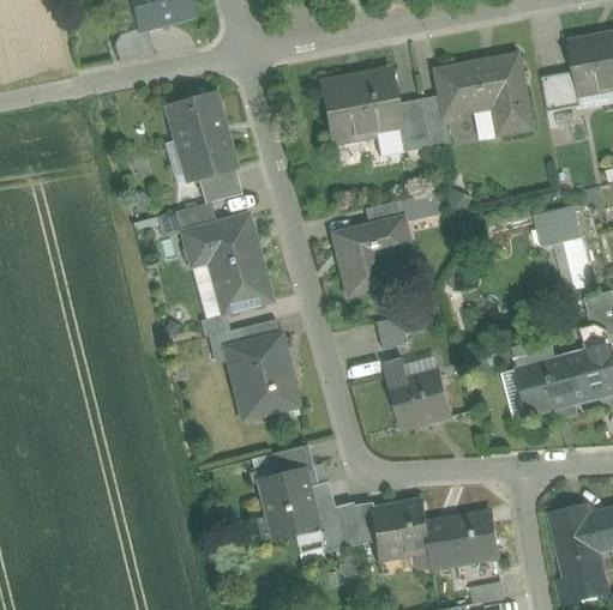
[(130,0),(138,28),(191,13),(187,0),(130,0)]
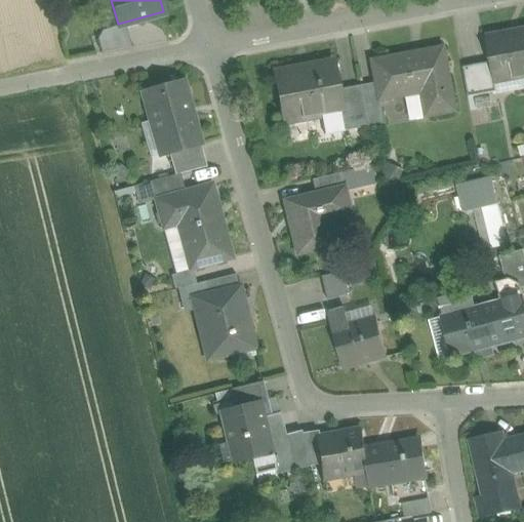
[(523,28),(485,36),(489,59),(493,79),(494,79),(523,73),(523,28)]
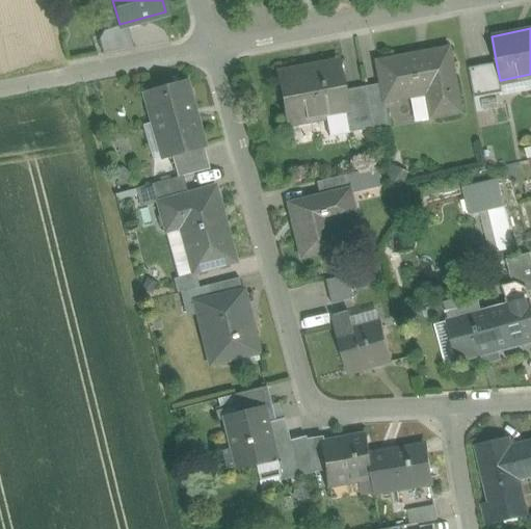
[(447,45),(374,58),(378,81),(382,100),(383,100),(413,95),(427,91),(432,116),(459,111),(447,45)]
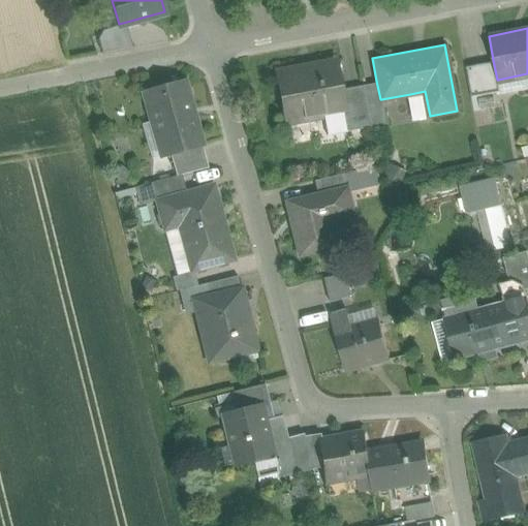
[(493,60),(465,65),(470,96),(500,90),(498,80),(497,80),(493,60)]
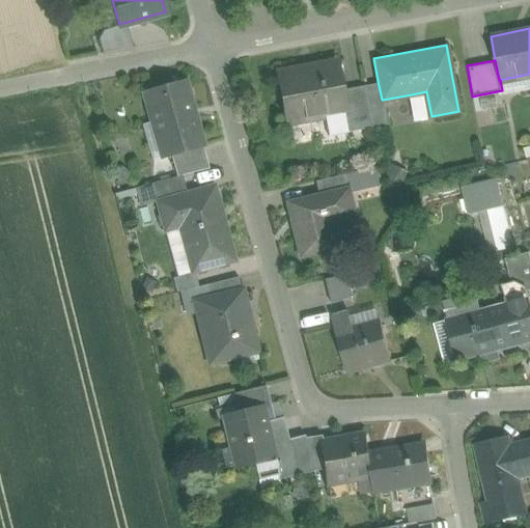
[(335,61),(277,72),(286,120),(342,111),(341,107),(343,106),(340,88),(335,61)]
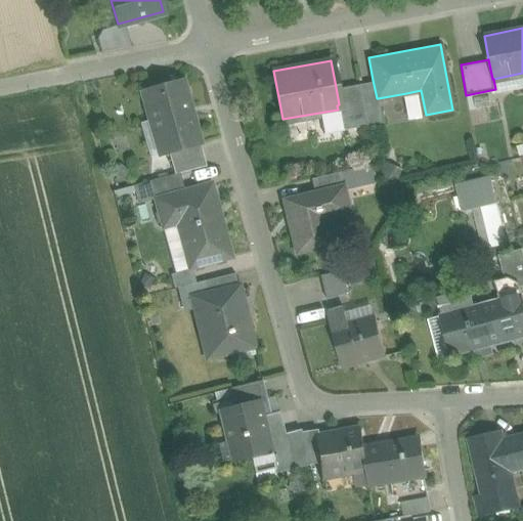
[(522,73),(493,79),(495,89),(522,84),(522,73)]
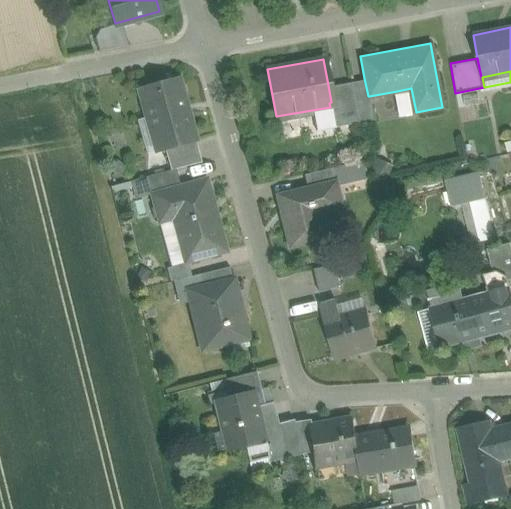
[(178,77),(138,89),(155,149),(164,146),(194,138),(195,138),(178,77)]
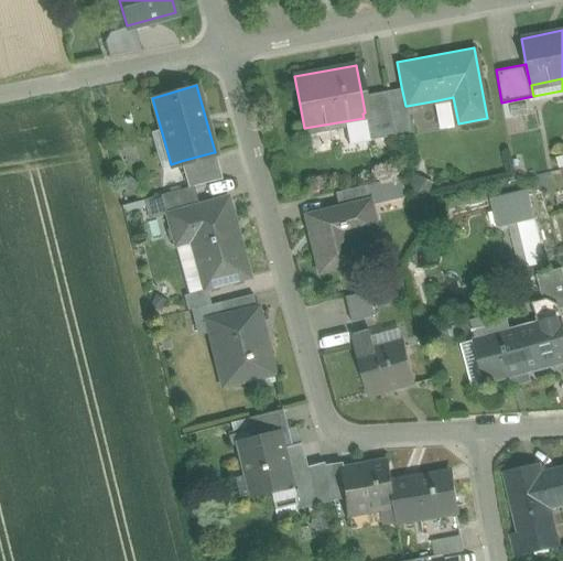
[(401,86),(386,89),(392,125),(394,133),(411,130),(407,106),(405,106),(401,86)]
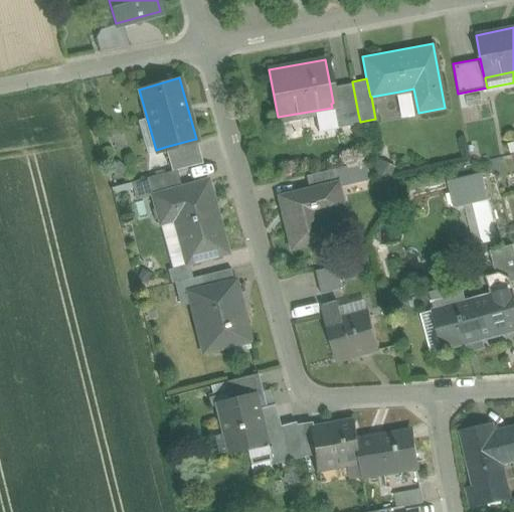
[(352,81),(330,86),(333,103),(331,104),(332,108),(334,119),(358,114),(352,81)]
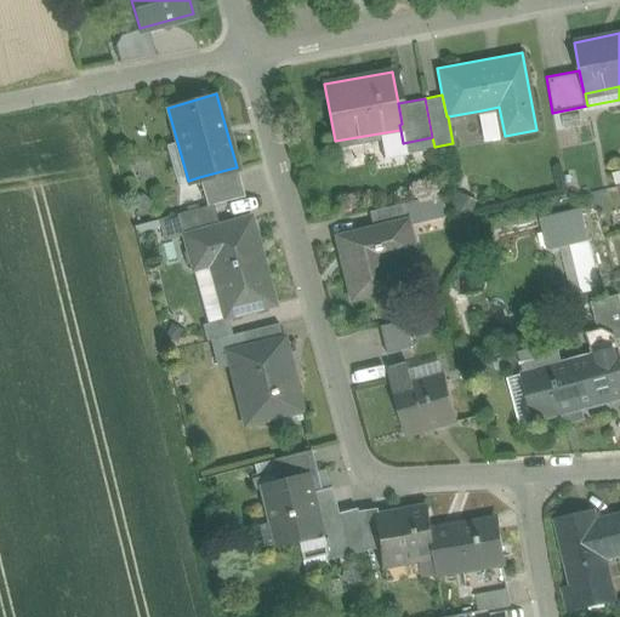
[(499,107),(482,110),(487,138),(505,136),(499,107)]
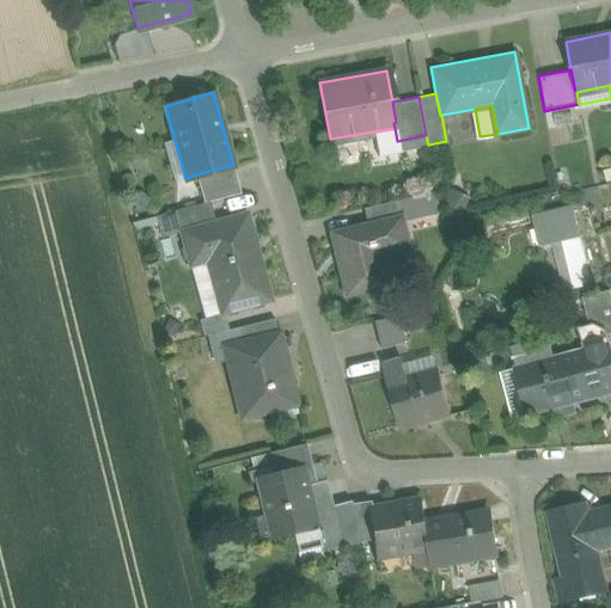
[(232,165),(196,174),(203,201),(209,200),(240,192),(232,165)]
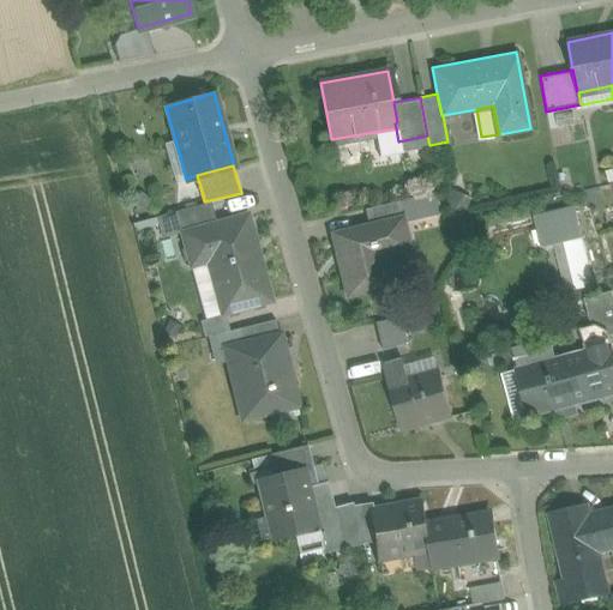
[(407,215),(440,212),(438,191),(406,193),(407,215)]
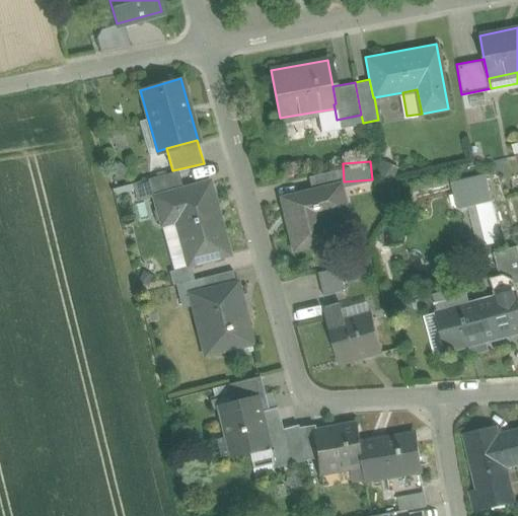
[(128,169),(116,162),(112,169),(124,176),(128,169)]
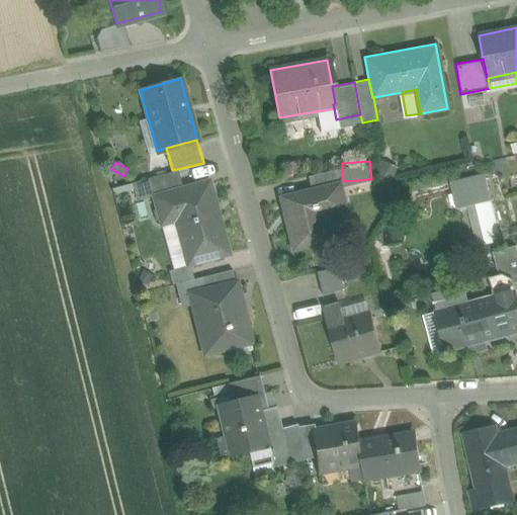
[(172,170),(148,176),(152,191),(180,183),(177,169),(172,170)]
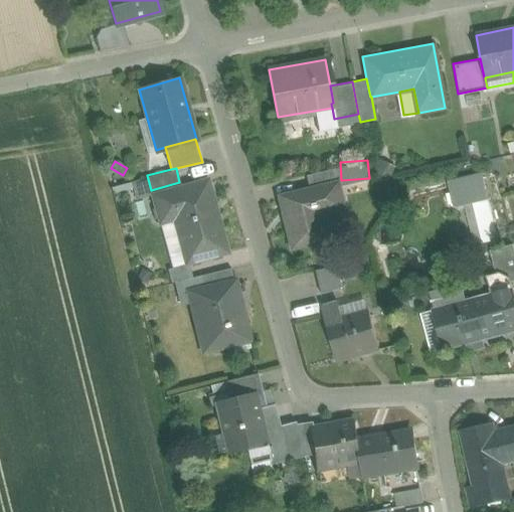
[(333,168),(305,174),(309,189),(336,182),(333,168)]
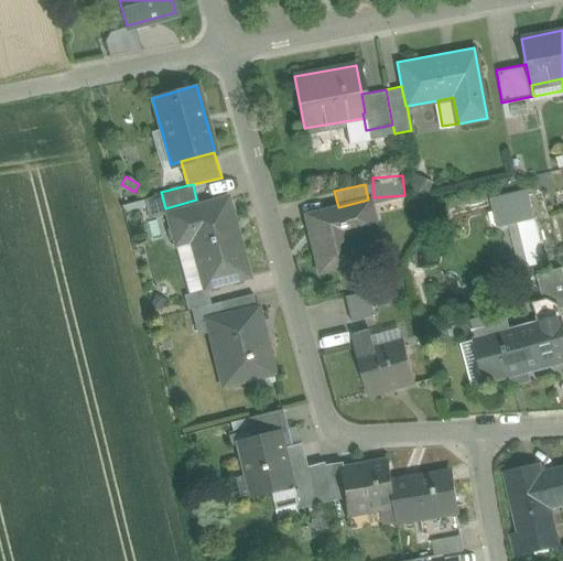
[(161,192),(141,197),(147,218),(166,213),(165,208),(161,192)]
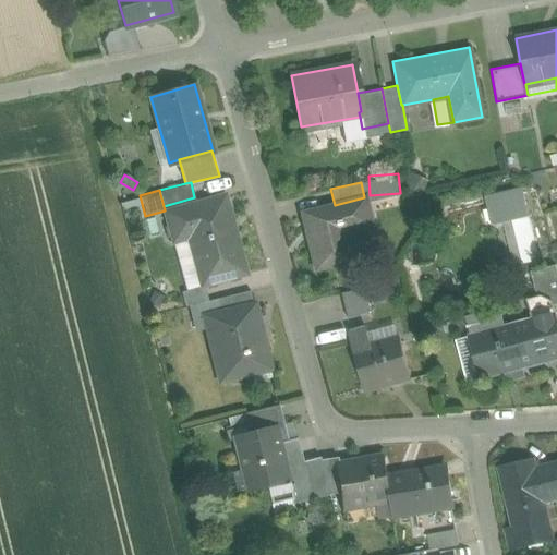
[(223,194),(165,210),(185,289),(204,284),(245,273),(227,205),(227,203),(223,194)]
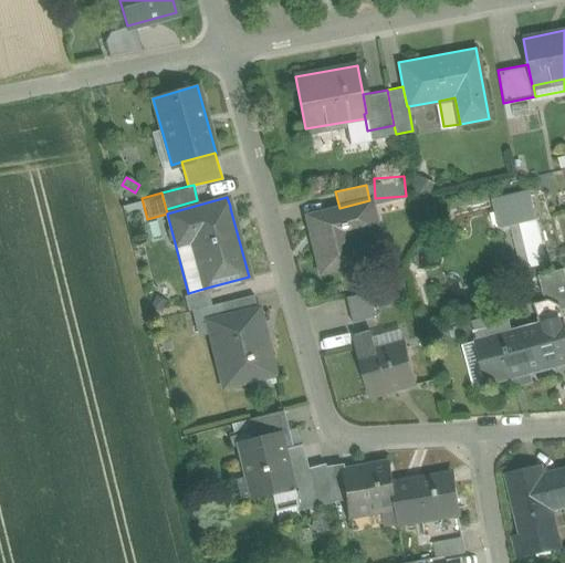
[(339,208),(306,215),(320,271),(358,262),(353,240),(349,240),(348,231),(373,226),(374,228),(376,227),(369,200),(339,208)]
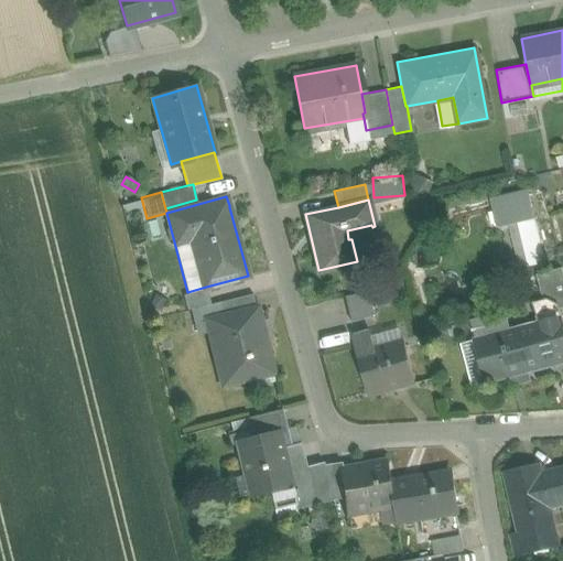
[(532,216),(509,222),(520,267),(543,261),(532,216)]
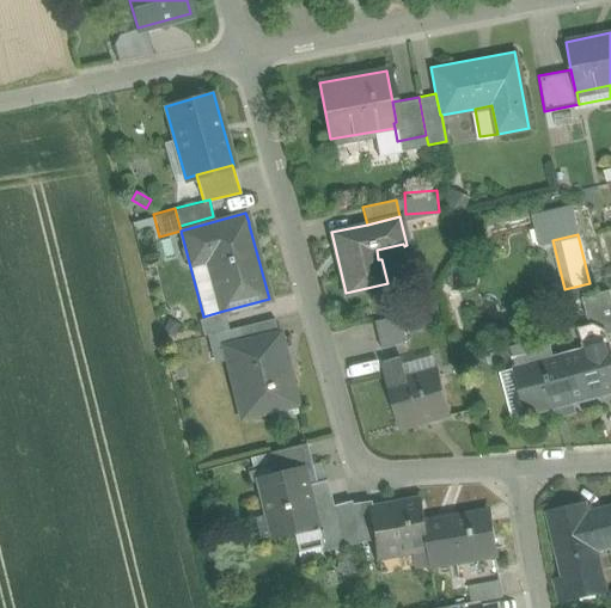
[(610,293),(610,289),(581,296),(590,324),(593,323),(605,329),(606,333),(610,332),(610,293)]
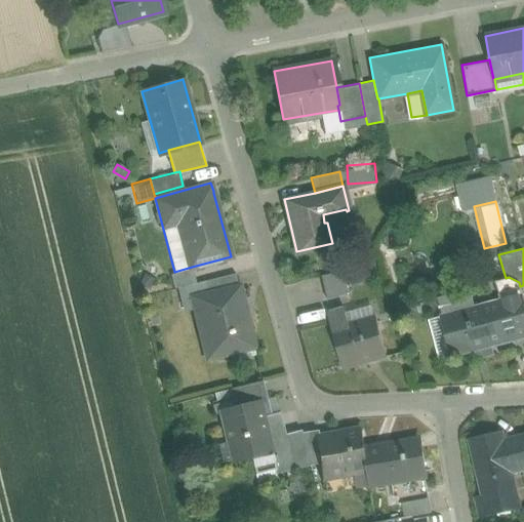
[(367,268),(371,282),(383,280),(379,265),(367,268)]
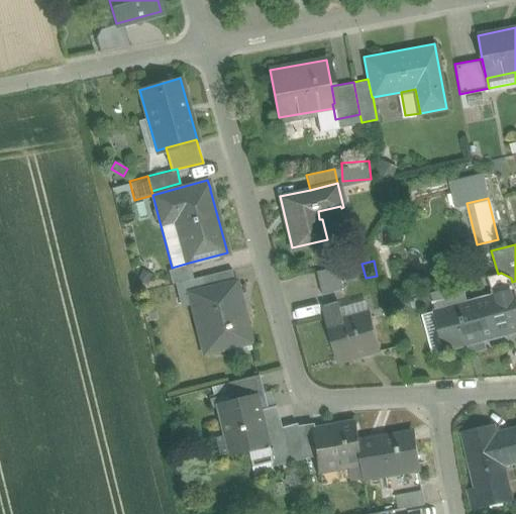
[(168,269),(172,283),(180,281),(193,277),(189,263),(172,268),(168,269)]
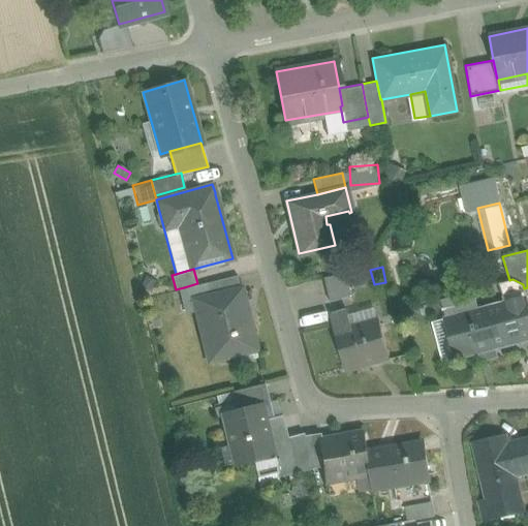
[(370,270),(354,273),(359,288),(374,284),(370,270)]
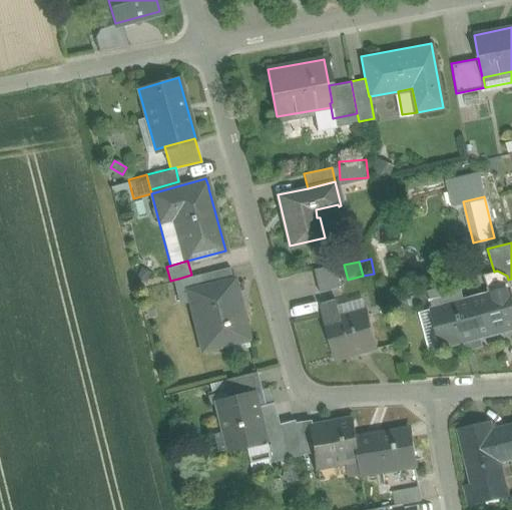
[(335,264),(313,269),(318,291),(340,286),(335,264)]
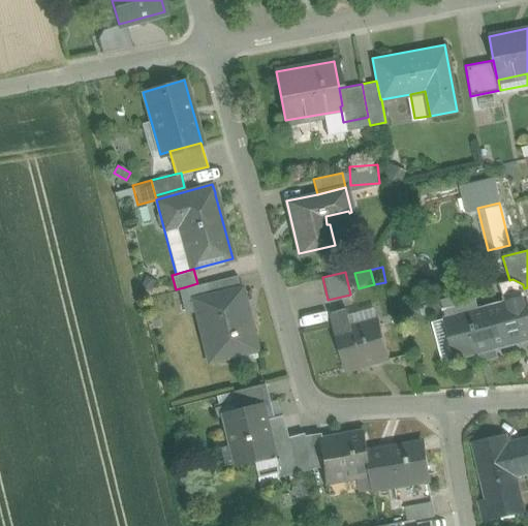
[(237,274),(206,281),(210,295),(240,287),(237,274)]
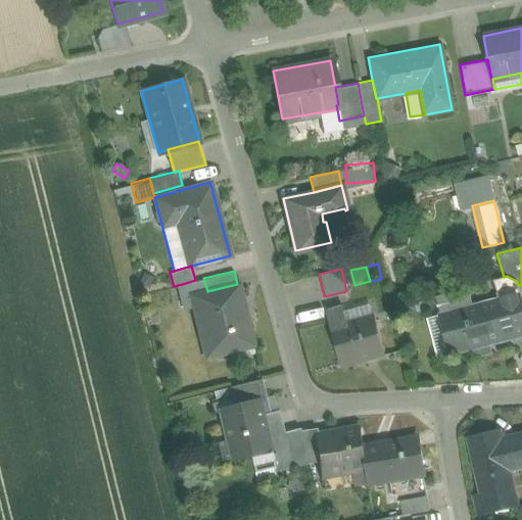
[(504,277),(493,279),(497,297),(510,338),(521,334),(521,298),(518,285),(517,281),(507,276),(504,277)]
